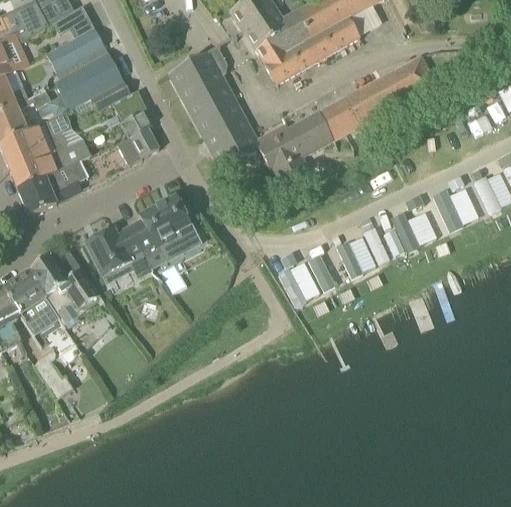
[(0,40),(14,33),(15,32),(19,41),(73,11),(66,0),(32,0),(33,1),(0,16),(0,40)]
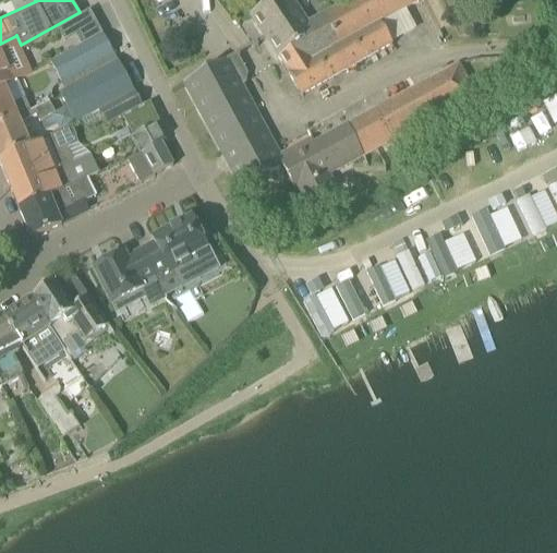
[(266,0),(249,12),(264,35),(301,93),(391,43),(379,21),(418,0),(348,0),(307,21),(293,0),(266,0)]
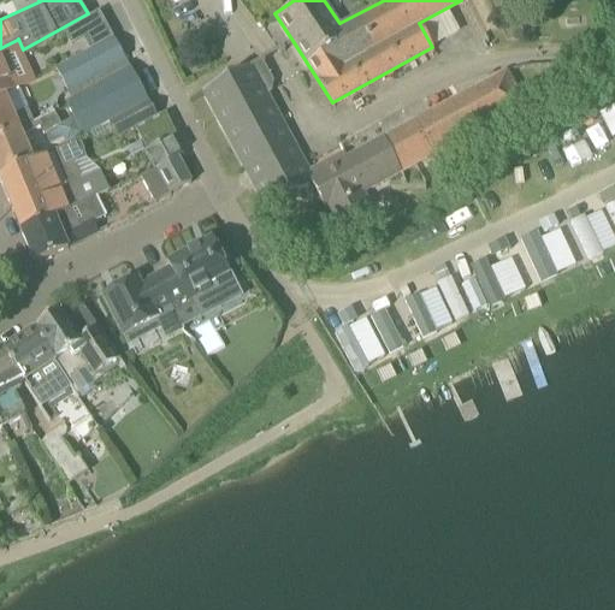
[(69,88),(125,57),(113,33),(55,64),(69,88)]
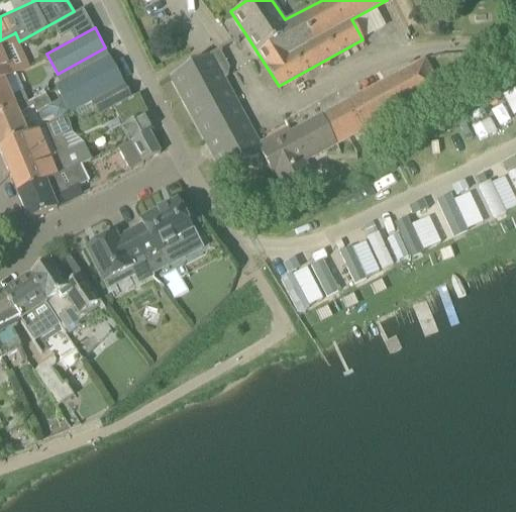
[(12,73),(28,64),(14,33),(0,40),(0,79),(3,78),(12,73)]
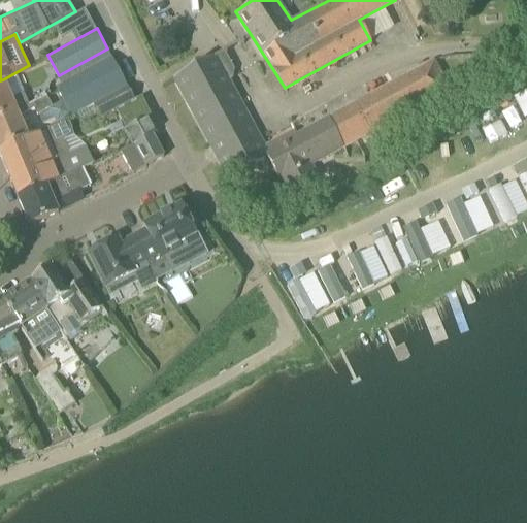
[(228,174),(268,153),(287,193),(319,177),(311,162),(449,88),(433,59),(296,131),(293,125),(262,141),(228,78),(232,75),(233,66),(224,50),(215,55),(175,75),(228,174)]
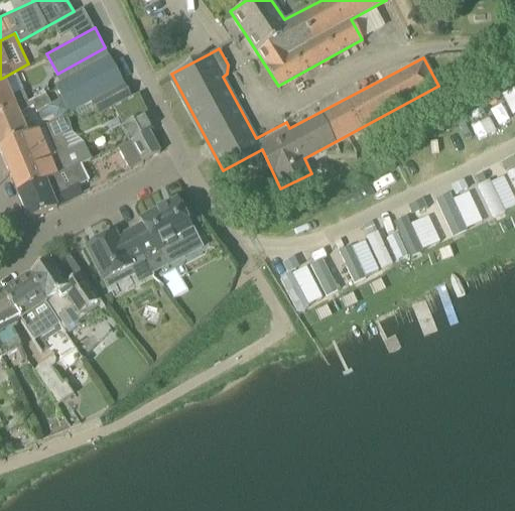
[(71,111),(91,100),(124,82),(108,53),(55,83),(71,111)]
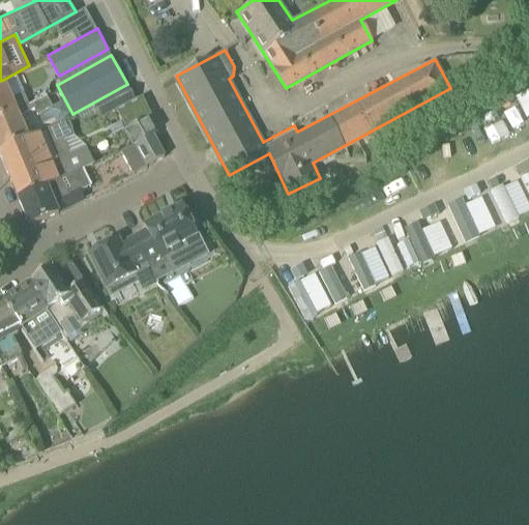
[(0,116),(17,108),(46,92),(38,81),(25,89),(28,95),(15,103),(3,80),(0,81),(0,116)]
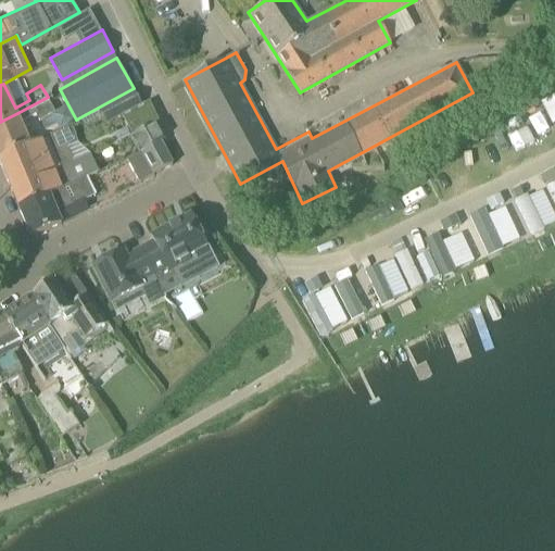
[(141,103),(134,88),(98,108),(105,122),(141,103)]
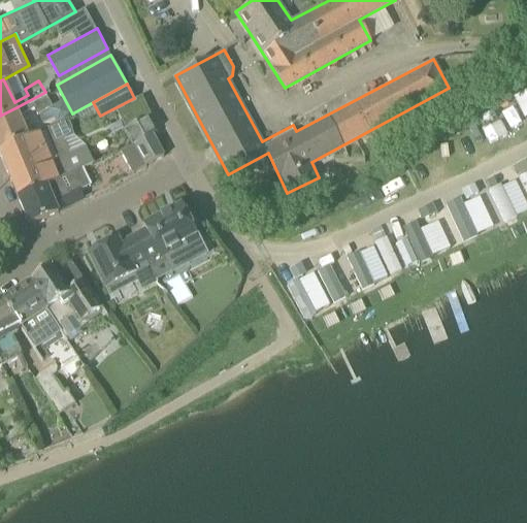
[(526,88),(514,93),(521,113),(526,110),(526,88)]
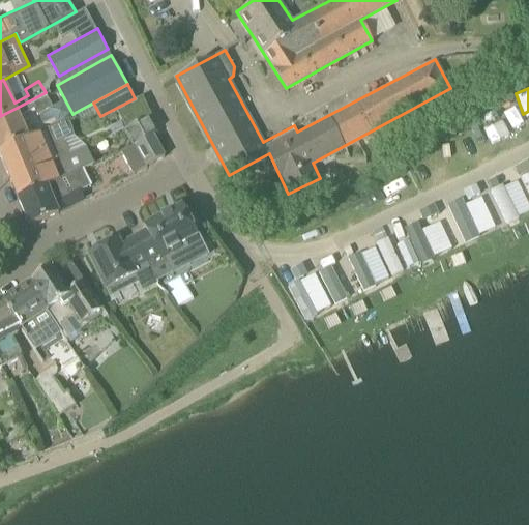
[(0,151),(30,136),(20,114),(35,106),(37,111),(52,104),(46,92),(17,108),(0,116),(0,151)]
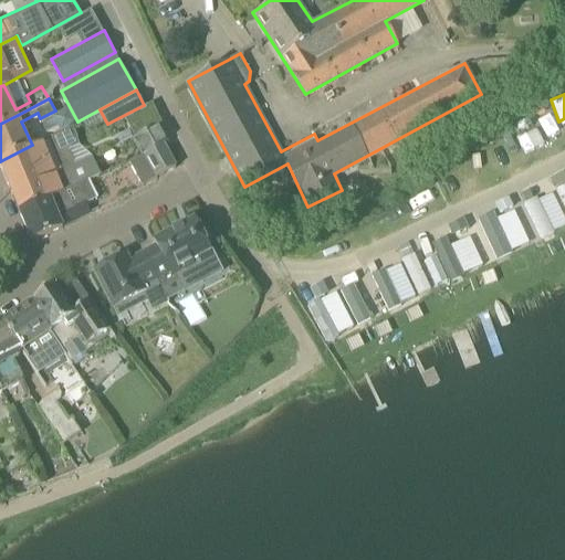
[(144,151),(166,141),(169,140),(168,137),(160,122),(133,135),(132,135),(138,149),(144,151)]
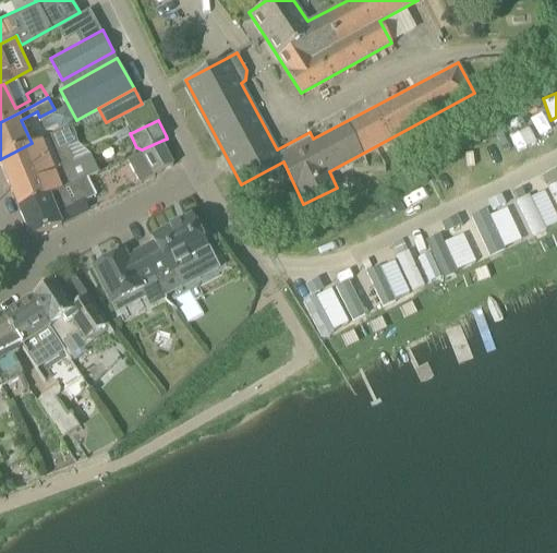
[(45,136),(32,143),(0,159),(0,161),(12,190),(57,172),(74,161),(67,146),(79,141),(76,133),(74,128),(71,127),(70,122),(45,136)]
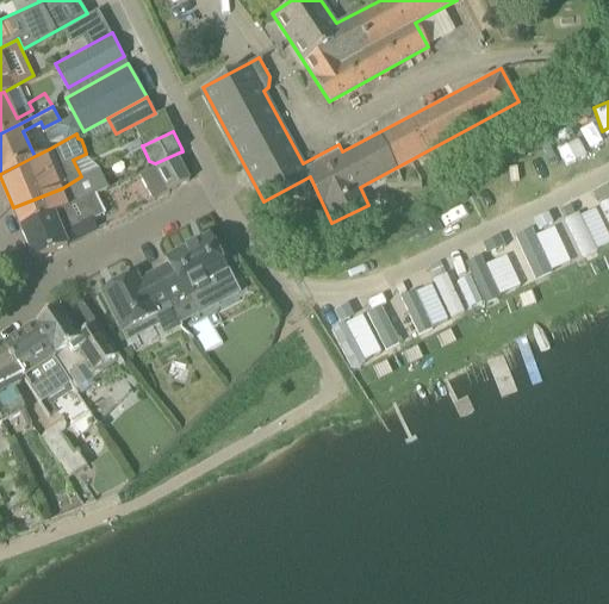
[(140,172),(153,197),(167,188),(191,176),(179,153),(155,163),(140,172)]
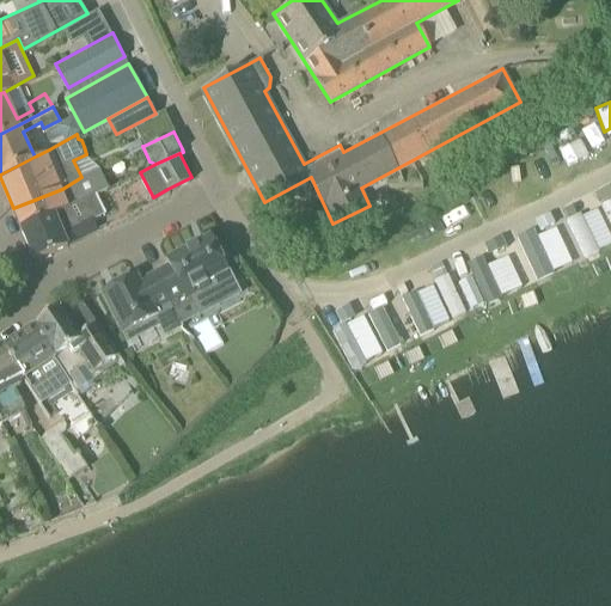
[(13,208),(20,226),(54,213),(69,207),(83,201),(81,199),(108,185),(99,167),(81,177),(62,189),(13,208)]
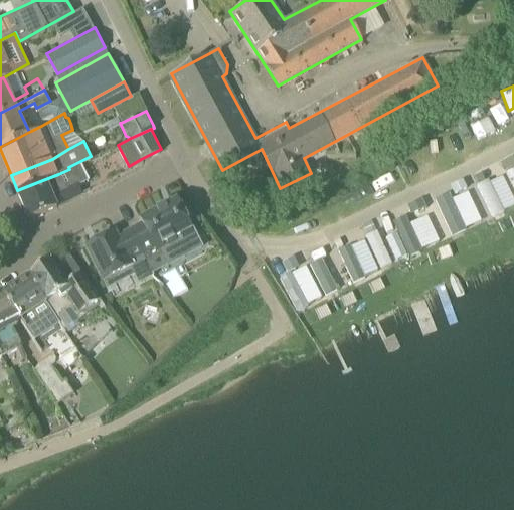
[(490,213),(513,203),(513,197),(502,171),(477,182),(490,213)]
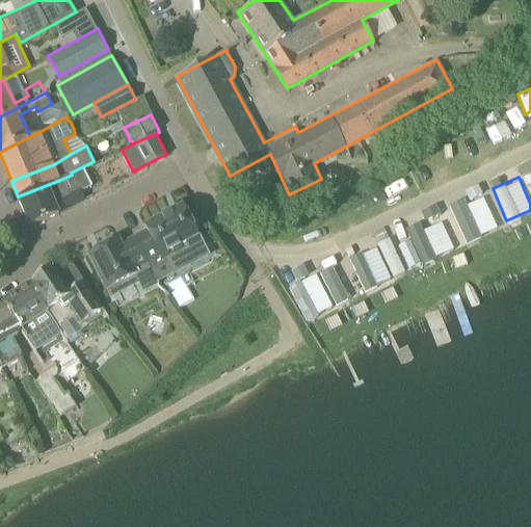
[(47,185),(18,196),(29,224),(58,212),(84,198),(77,185),(64,191),(60,180),(47,185)]
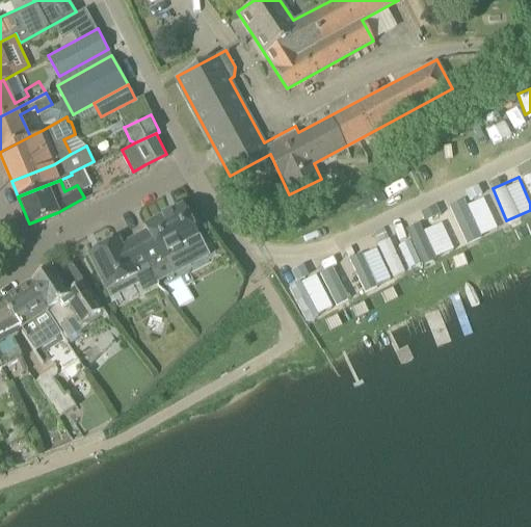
[(449,204),(465,239),(498,226),(482,190),(449,204)]
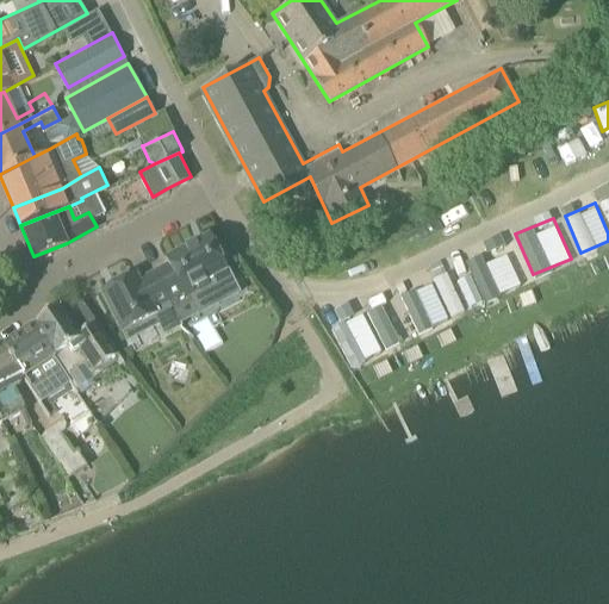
[(168,261),(153,269),(169,302),(185,293),(188,302),(212,290),(215,293),(235,284),(228,268),(210,232),(165,255),(168,261)]
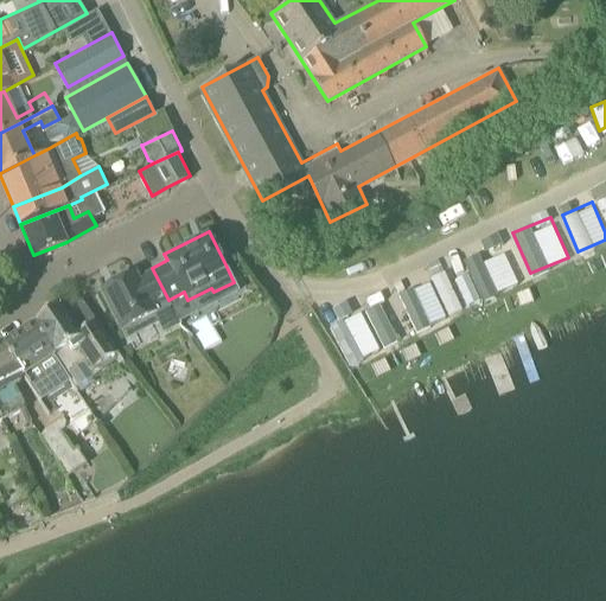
[(463,256),(467,270),(455,275),(466,301),(517,282),(505,249),(482,259),(478,249),(463,256)]
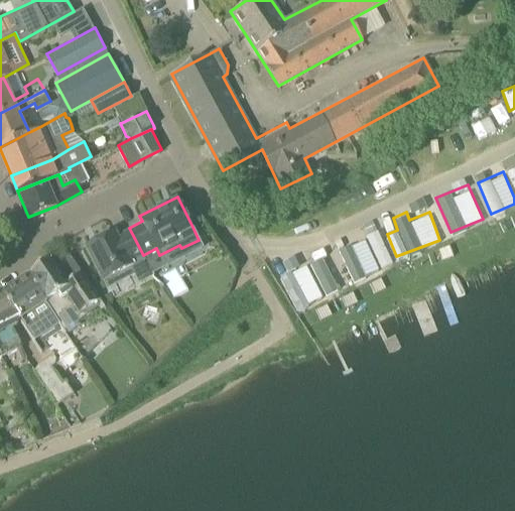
[(143,255),(129,228),(117,234),(115,230),(86,244),(103,279),(132,264),(131,261),(143,255)]
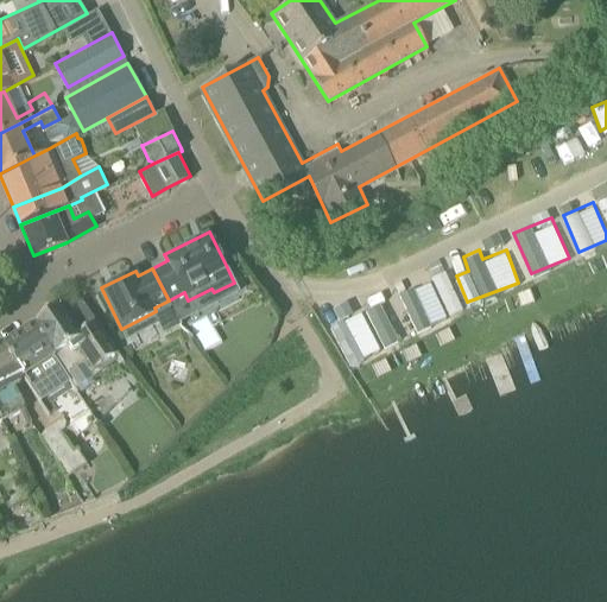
[(394,290),(409,330),(462,311),(447,271),(394,290)]
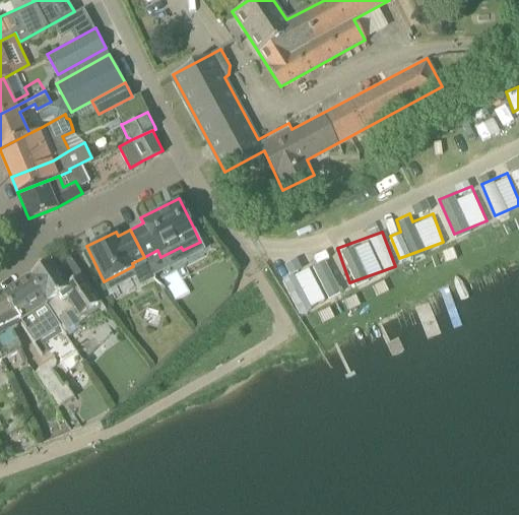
[(323,249),(311,254),(326,296),(338,291),(323,249)]
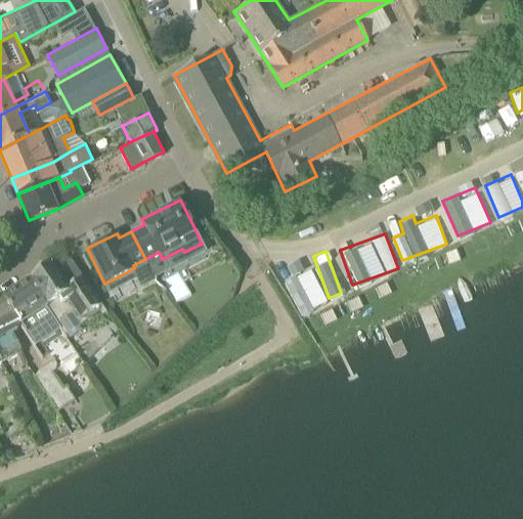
[(98,310),(101,301),(86,279),(70,290),(51,263),(29,278),(48,306),(61,327),(72,329),(98,310)]
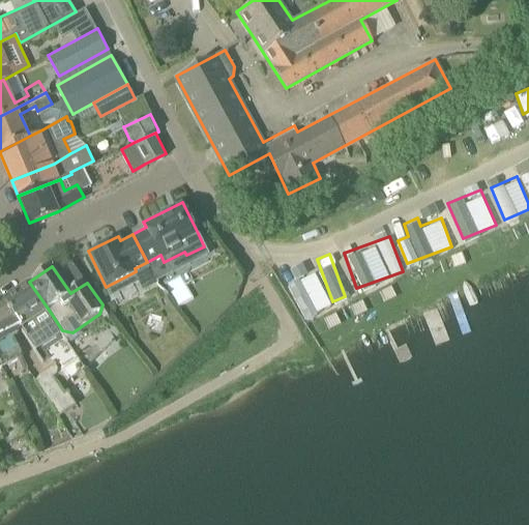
[(304,317),(332,302),(314,268),(287,283),(304,317)]
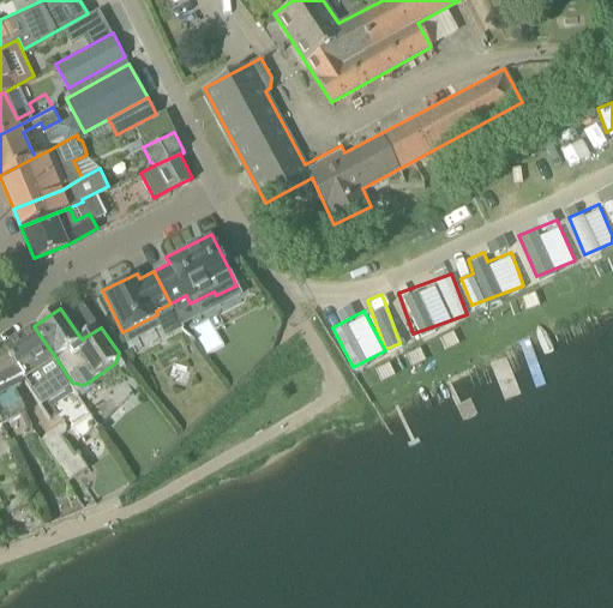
[(34,326),(4,347),(25,380),(26,379),(56,359),(34,326)]
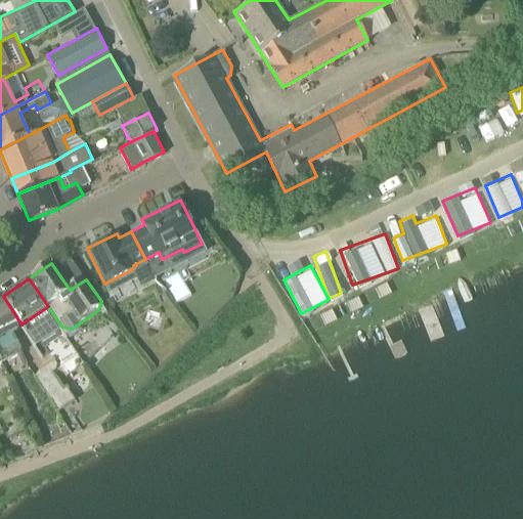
[(22,325),(3,296),(2,296),(0,297),(0,358),(1,360),(22,350),(12,331),(18,328),(22,325)]
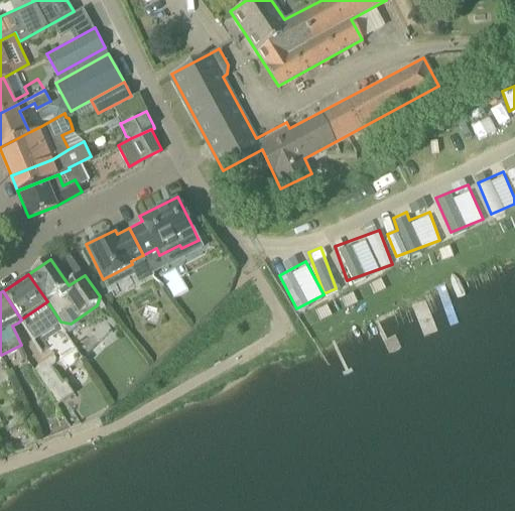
[(50,392),(63,384),(47,361),(35,370),(50,392)]
